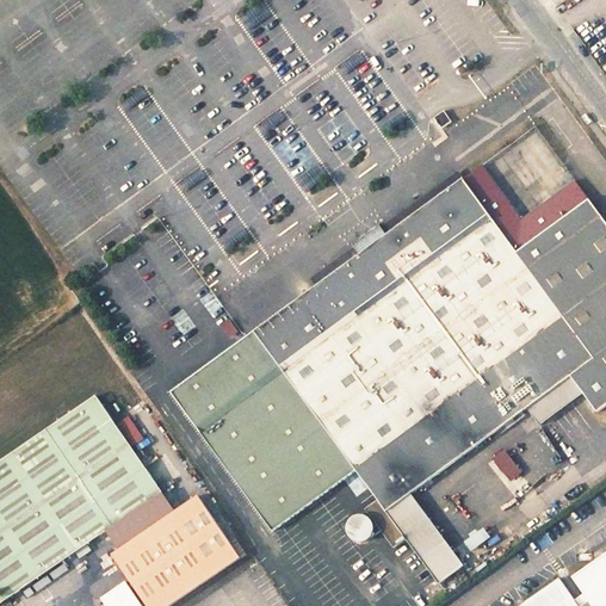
[(441,107),(432,113),(439,124),(450,118),(441,107)]
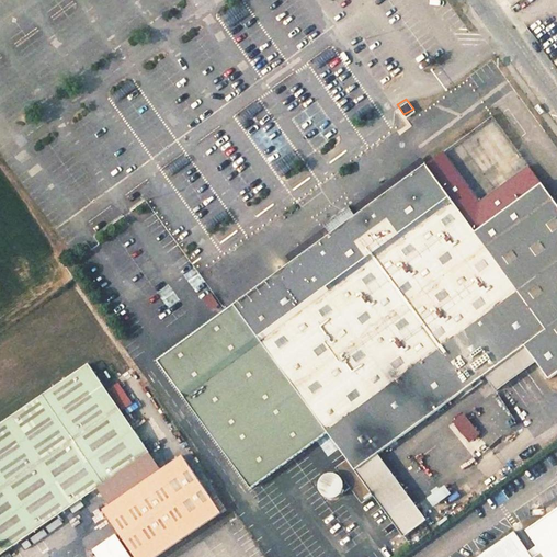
[(540,184),(527,167),(479,200),(443,151),(424,165),(474,230),(540,184)]
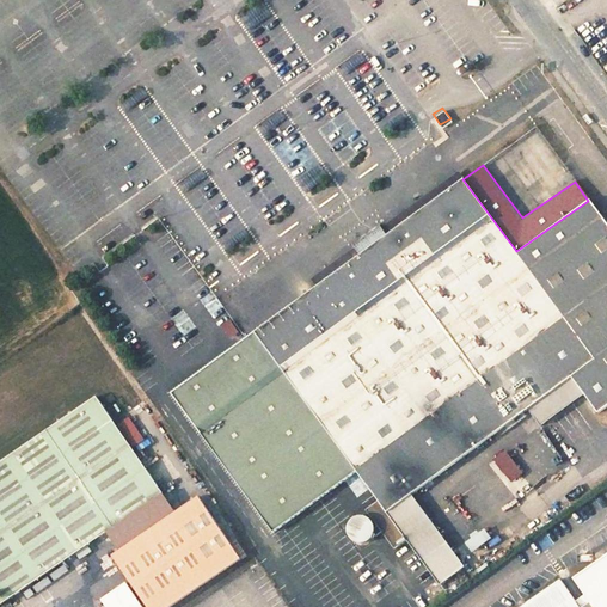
[(463,179),(458,171),(391,220),(384,225),(390,233),(463,179)]
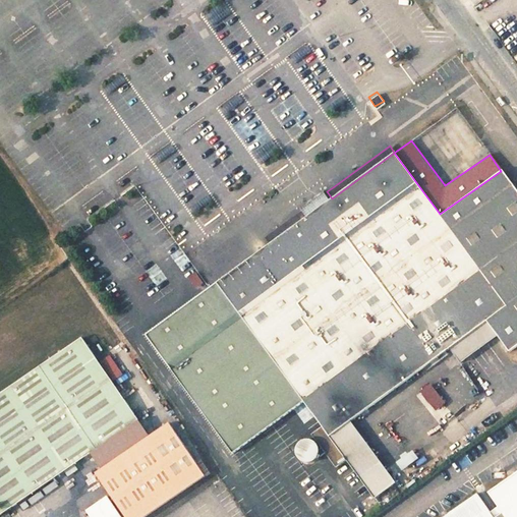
[(274,243),(148,335),(231,455),(306,401),(325,426),(314,434),(339,468),(350,459),(375,494),(395,478),(353,419),(411,378),(414,382),(440,363),(437,359),(442,356),(478,329),(489,343),(500,357),(516,345),(516,192),(501,171),(440,214),(394,153),(332,198),(327,191),(326,190),(303,206),(306,209),(311,216),(274,243)]
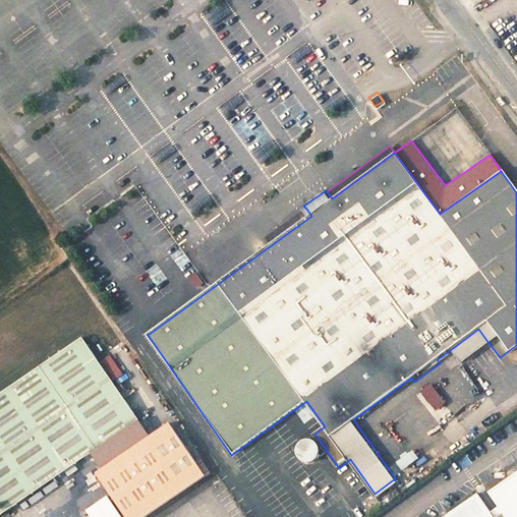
[(306,209),(269,235),(274,243),(311,216),(306,209)]
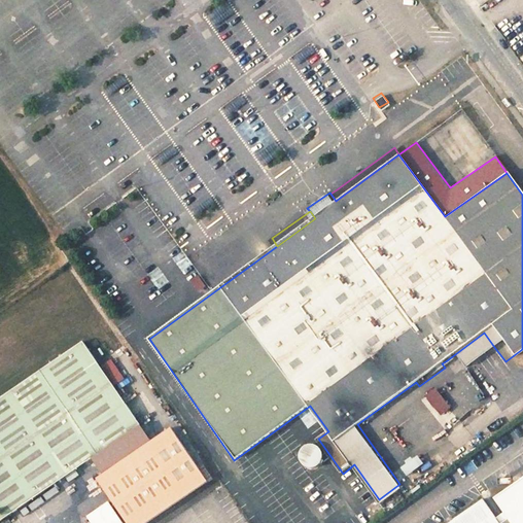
[(195,272),(188,278),(197,288),(204,283),(195,272)]
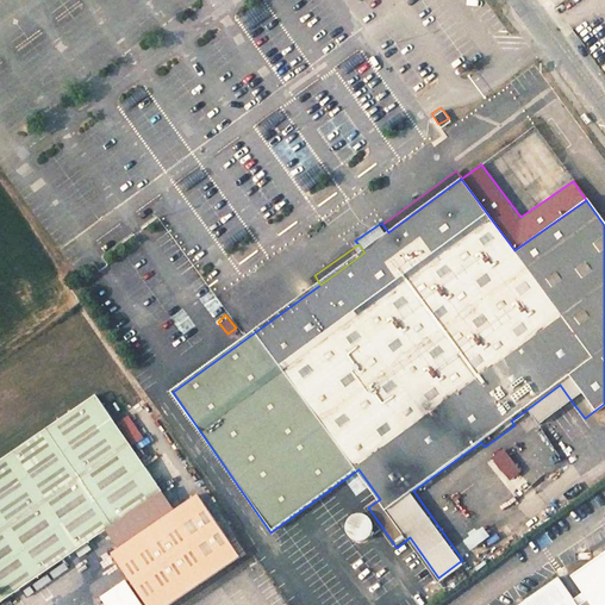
[(517,417),(528,432),(572,401),(560,385),(517,417)]
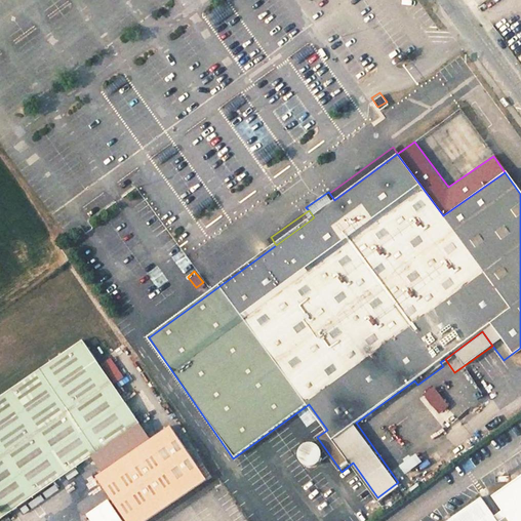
[(0,516),(137,423),(108,381),(118,373),(105,355),(94,362),(79,339),(0,394),(0,516)]
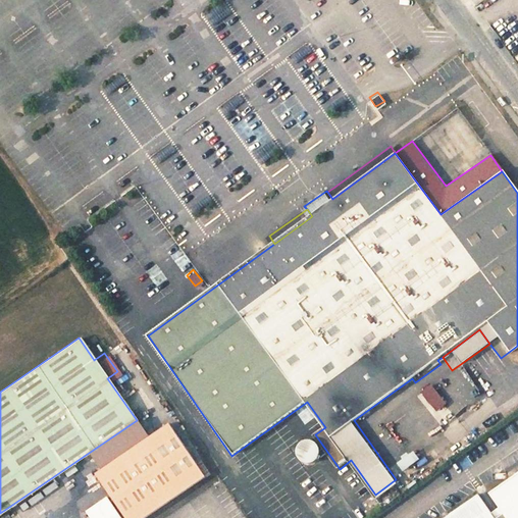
[(433,409),(445,402),(430,380),(419,387),(433,409)]
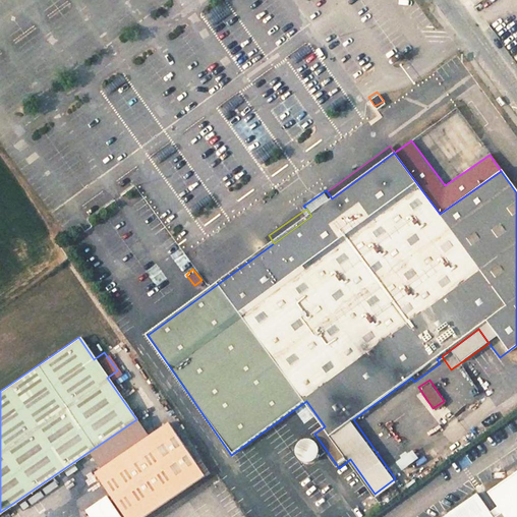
[(166,419),(93,470),(125,516),(136,516),(203,471),(166,419)]
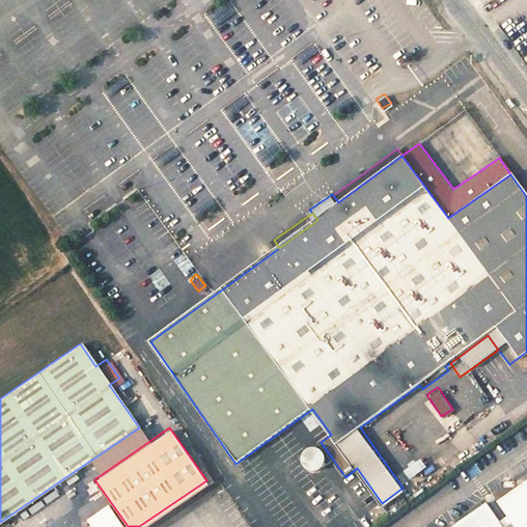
[(407,478),(425,466),(419,454),(399,467),(407,478)]
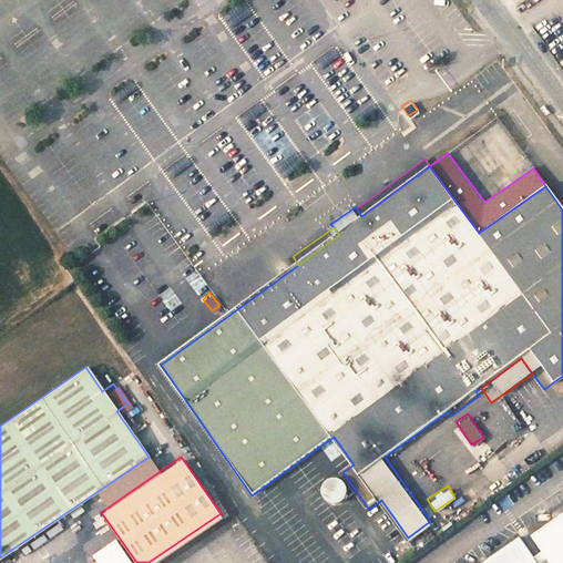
[(549,549),(540,554),(545,562),(562,562),(562,504),(533,525),(549,549)]
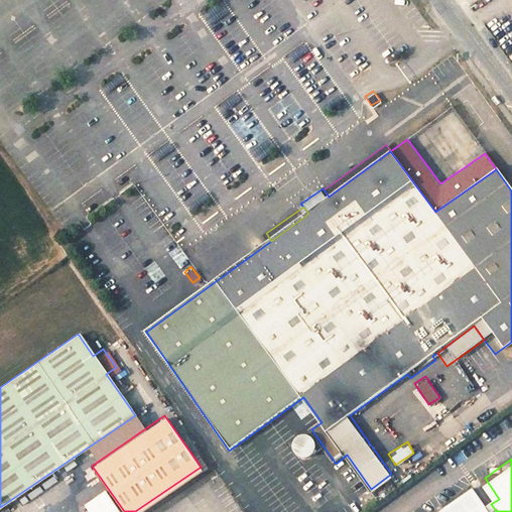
[(474,479),(424,511),(496,511),(491,504),(474,479)]
